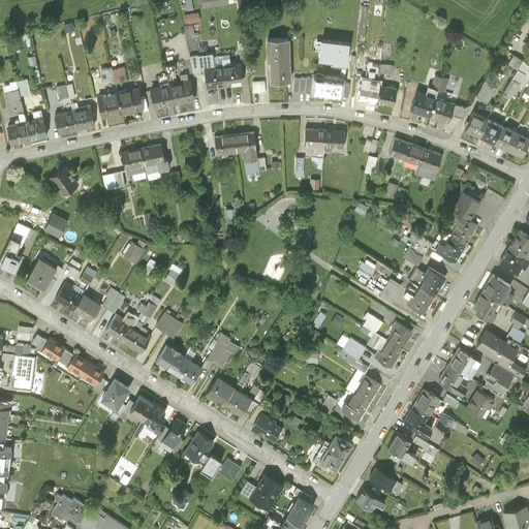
[(368,4),(361,4),(358,33),(365,34),(368,4)]
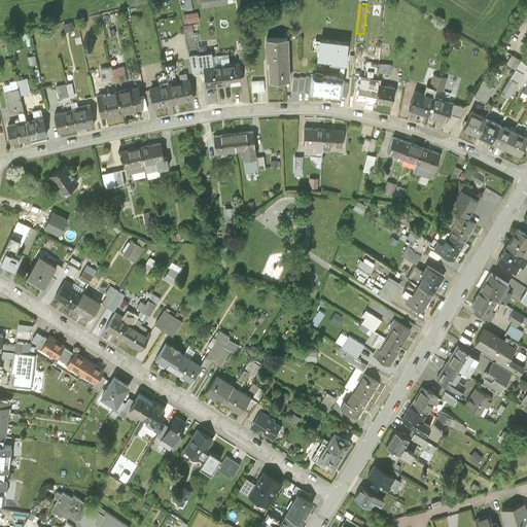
[(183,13),(184,23),(199,21),(198,10),(183,13)]
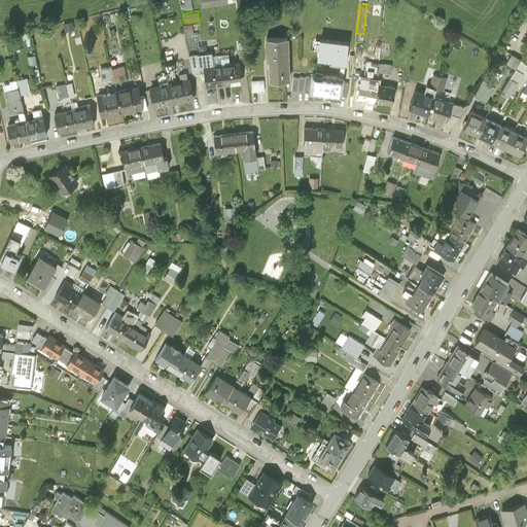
[(72,21),(63,24),(65,32),(75,30),(72,21)]
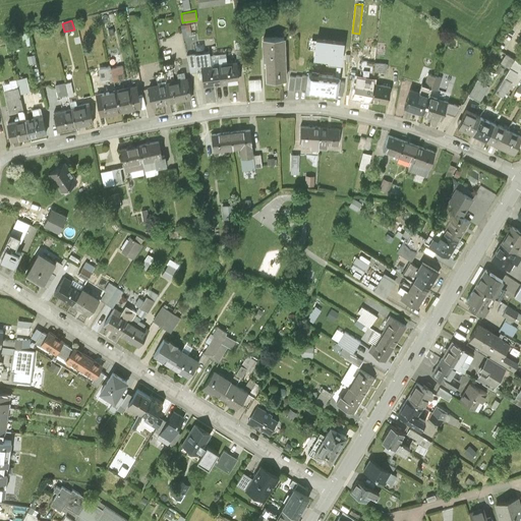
[(275,39),(276,80),(287,79),(285,38),(275,39)]
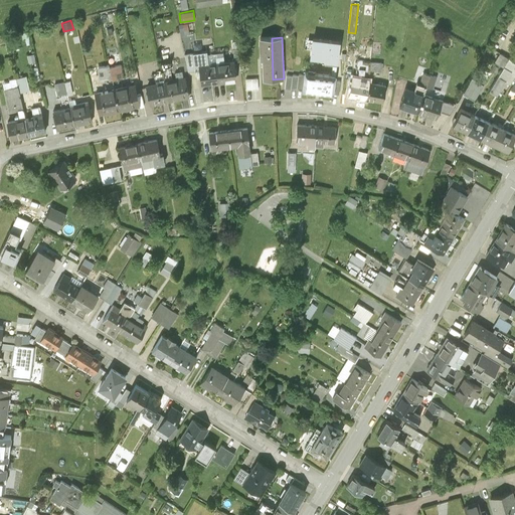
[(273,79),(272,38),(259,38),(260,60),(261,60),(262,79),(273,79)]
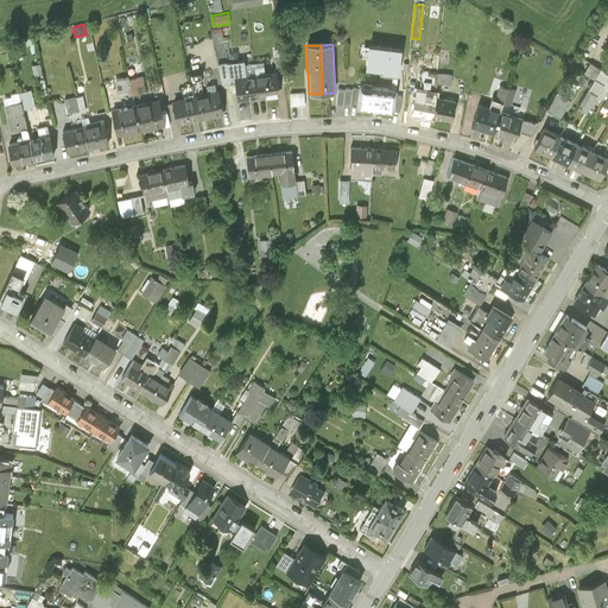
[(401,50),(368,45),(366,67),(384,69),(384,71),(398,74),(401,50)]
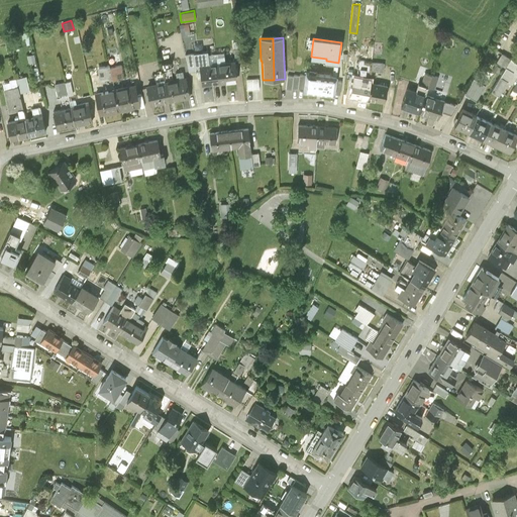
[(197,71),(199,71),(198,66),(209,64),(217,63),(216,55),(212,56),(212,58),(209,58),(208,52),(195,54),(197,71)]
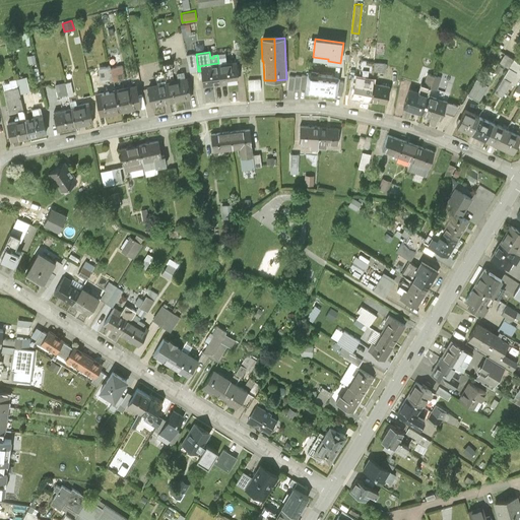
[(198,71),(196,54),(188,55),(191,72),(198,71)]
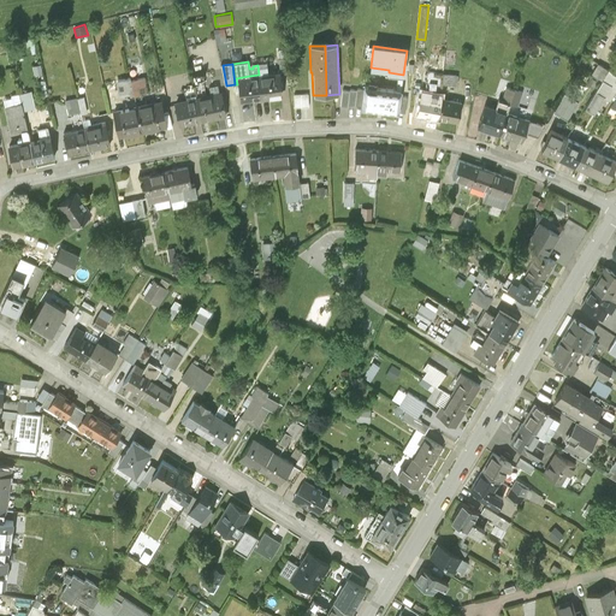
[(615,73),(598,64),(592,73),(603,80),(596,90),(605,95),(610,99),(615,88),(615,73)]
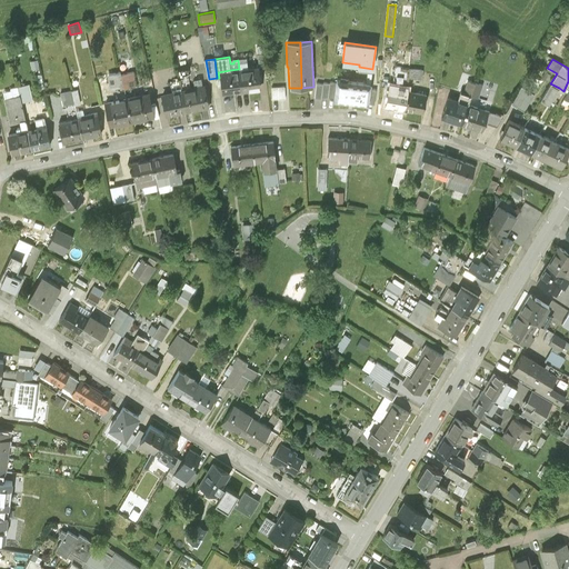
[(247,68),(239,69),(241,91),(260,90),(257,67),(247,68)]
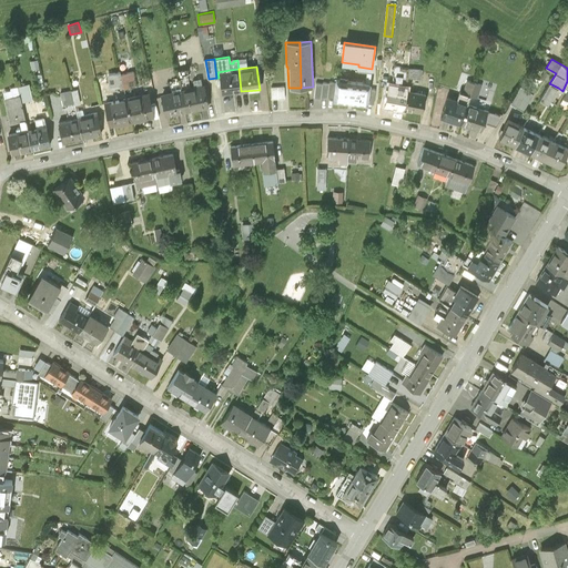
[(241,91),(239,69),(230,70),(217,72),(219,78),(221,94),(241,91)]
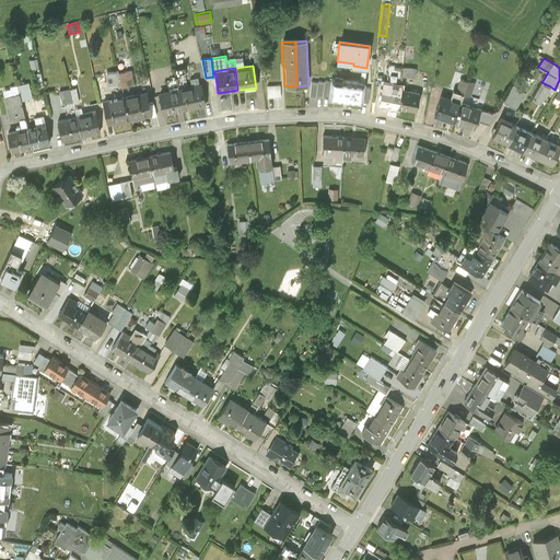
[(417,69),(404,68),(404,77),(417,78),(417,69)]
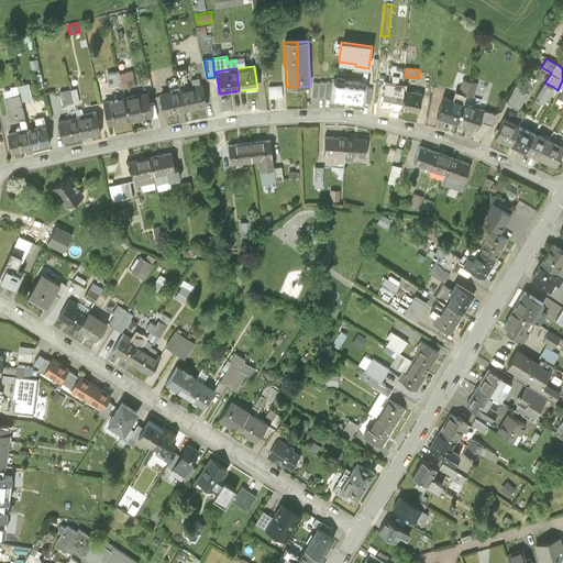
[(118,72),(107,74),(109,85),(122,83),(120,74),(120,70),(118,72)]
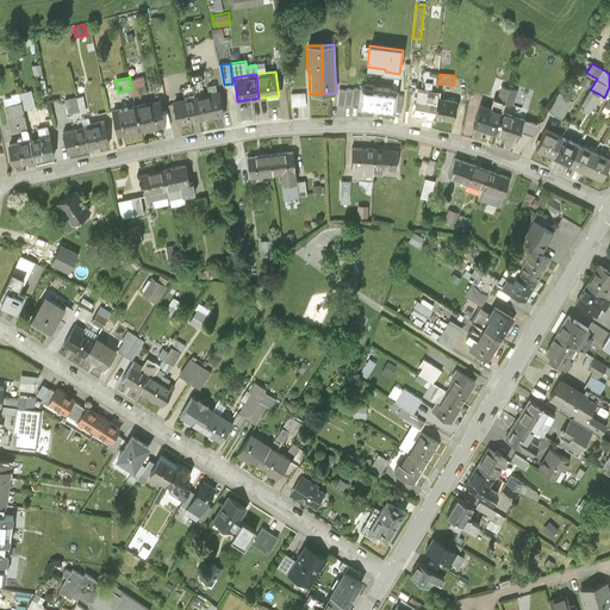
[(143,76),(130,80),(132,89),(132,92),(145,89),(143,76)]
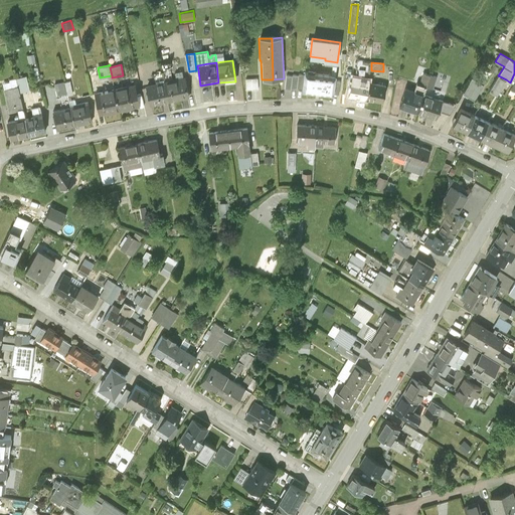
[(335,75),(304,71),(303,75),(302,87),(301,90),(333,94),(335,80),(335,75)]
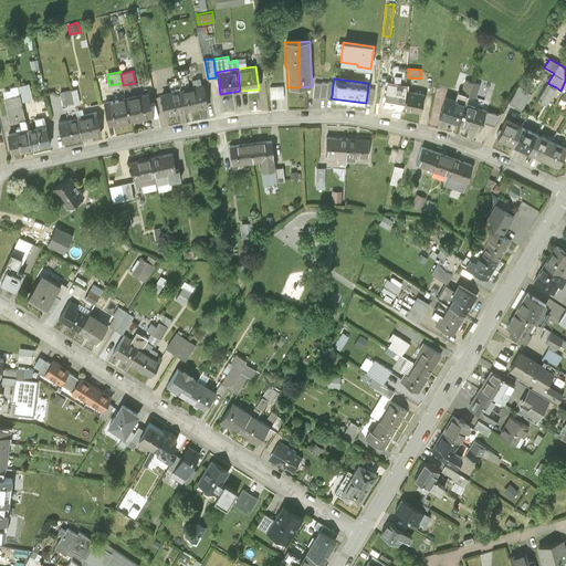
[(469,95),(472,83),(465,80),(461,93),(469,95)]
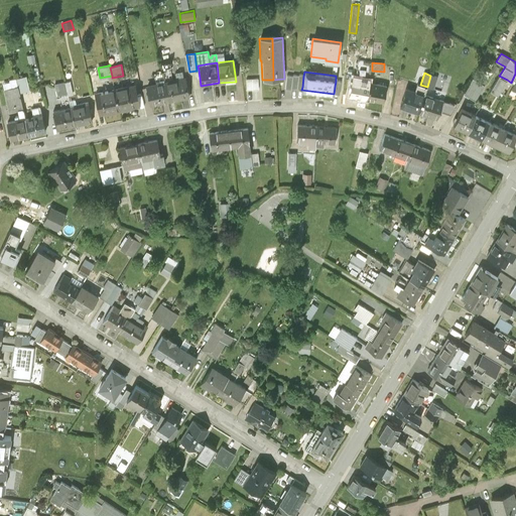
[(437,78),(430,76),(427,87),(433,89),(437,78)]
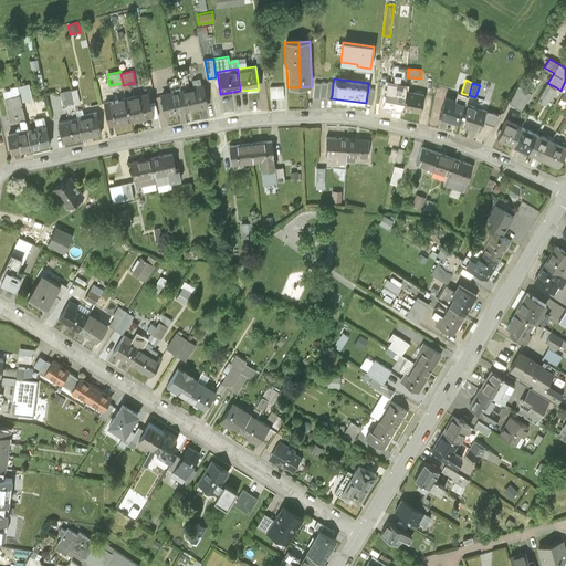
[(556,87),(547,83),(538,98),(546,104),(548,101),(556,87)]
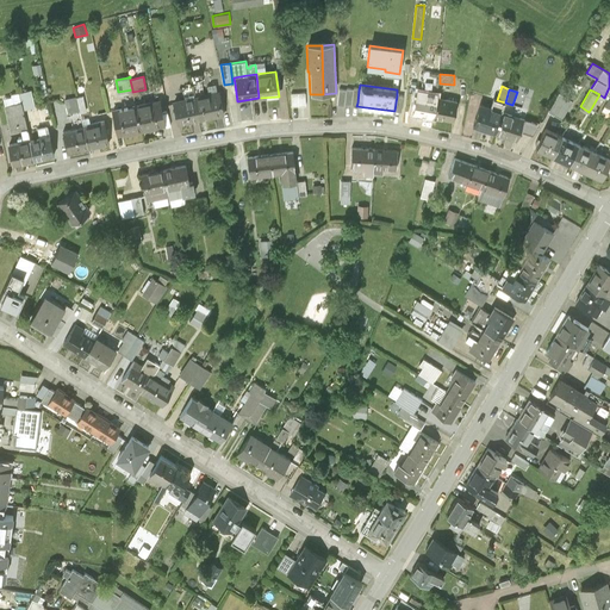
[(412,113),(434,118),(437,98),(437,94),(417,91),(412,113)]
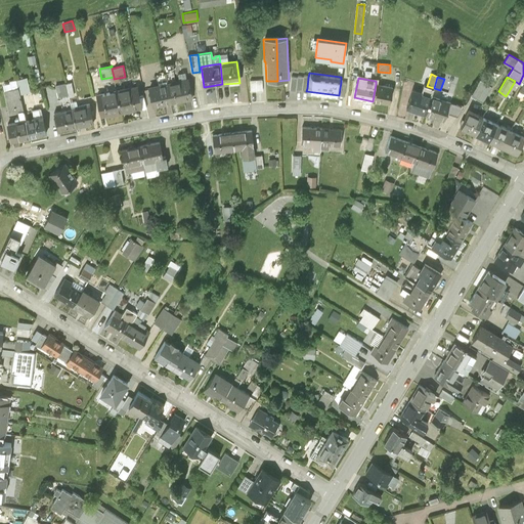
[(27,79),(16,81),(18,89),(19,94),(29,91),(27,79)]
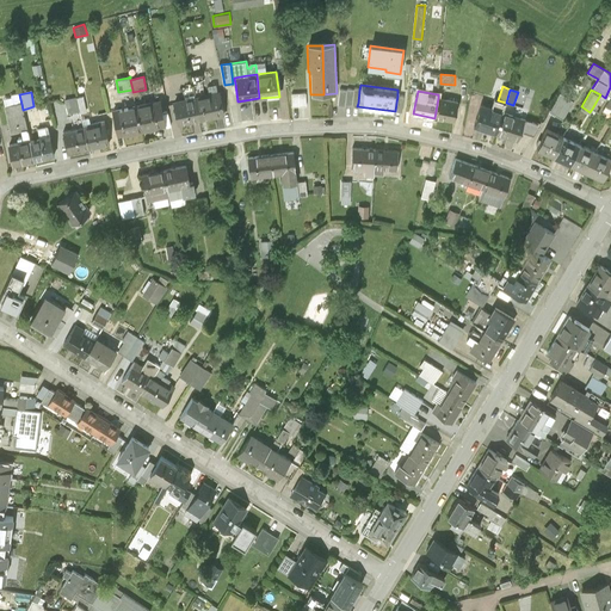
[(223,116),(217,93),(195,98),(199,121),(223,116)]
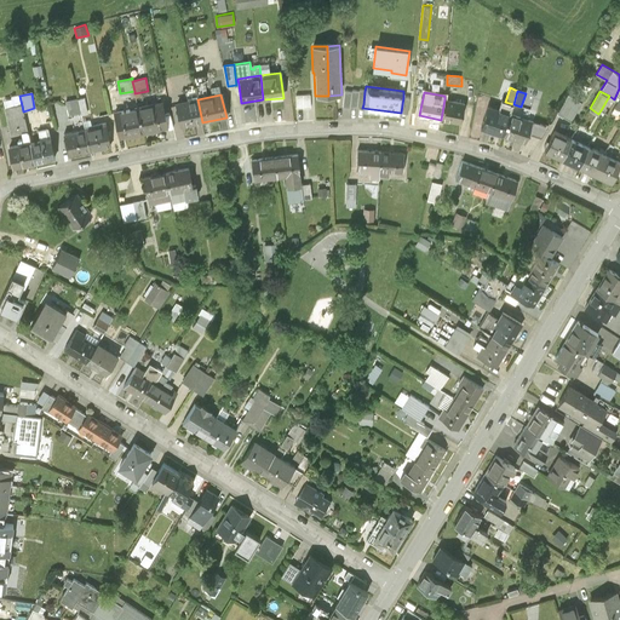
[(309,95),(297,96),(298,107),(310,105),(309,95)]
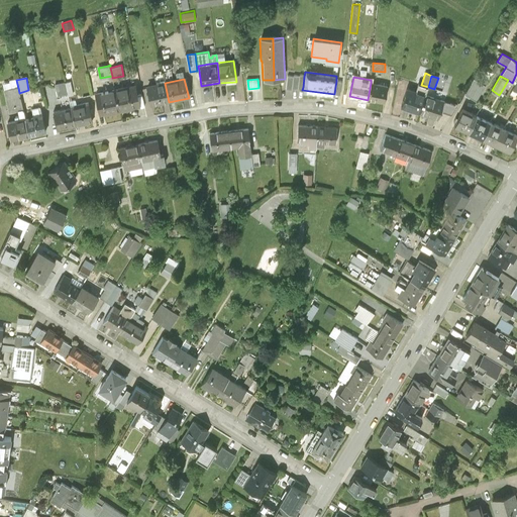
[(18,88),(16,80),(9,82),(10,83),(4,85),(6,90),(18,88)]
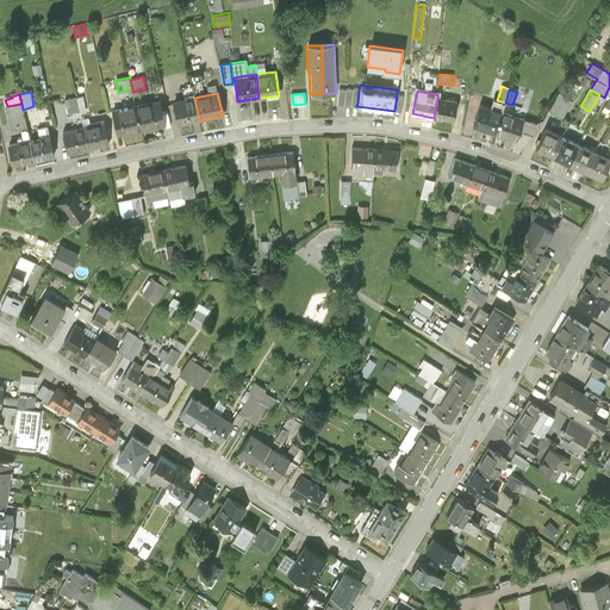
[(548,111),(561,119),(572,101),(559,94),(548,111)]
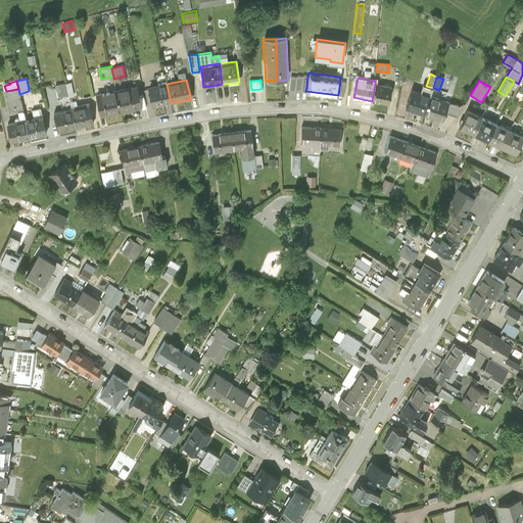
[(66,84),(56,86),(56,87),(58,97),(68,95),(66,84)]
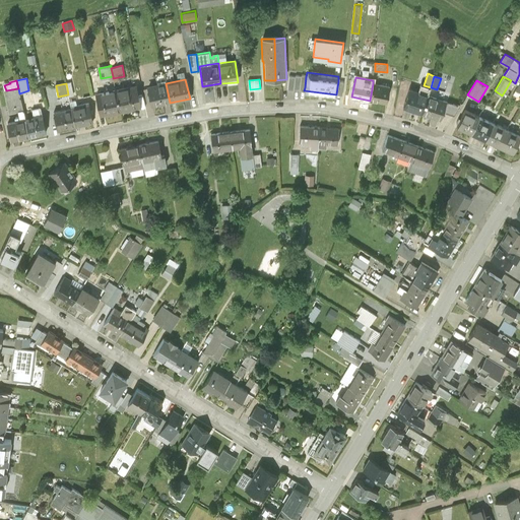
[(170,103),(166,83),(146,87),(150,107),(170,103)]
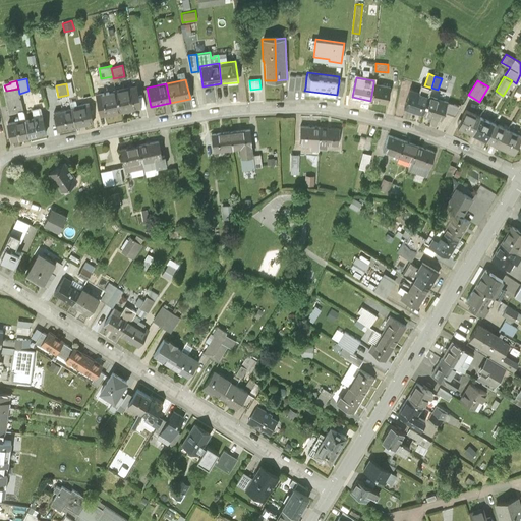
[(391,87),(373,83),(370,101),(388,104),(391,87)]
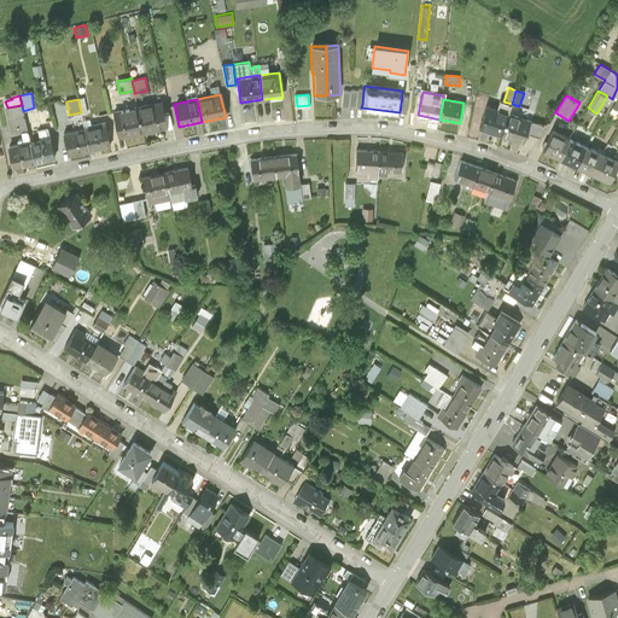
[(167,127),(162,103),(139,108),(144,132),(167,127)]
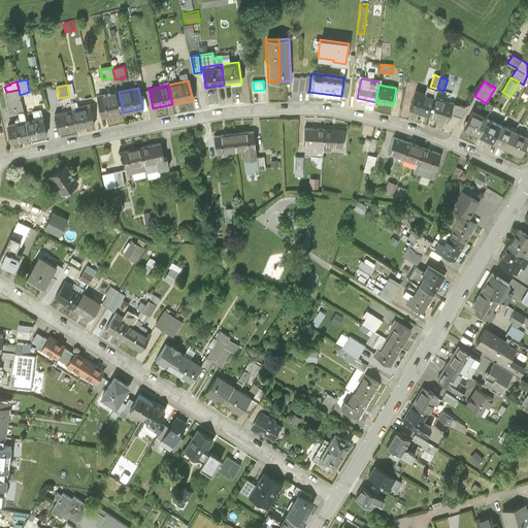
[(18,112),(24,110),(20,95),(19,90),(6,92),(4,93),(9,114),(18,112)]
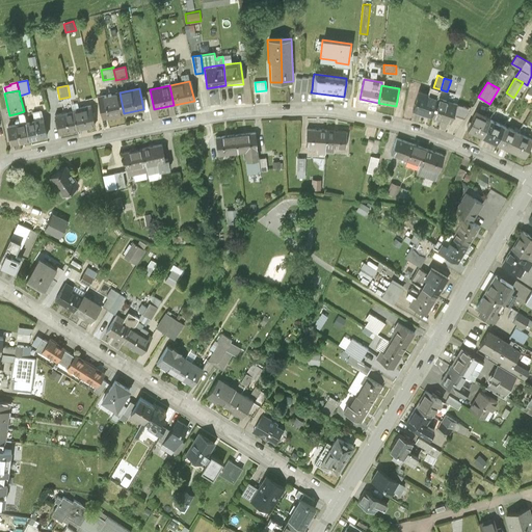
[(416,110),(432,115),(439,98),(419,91),(413,109),(416,110)]
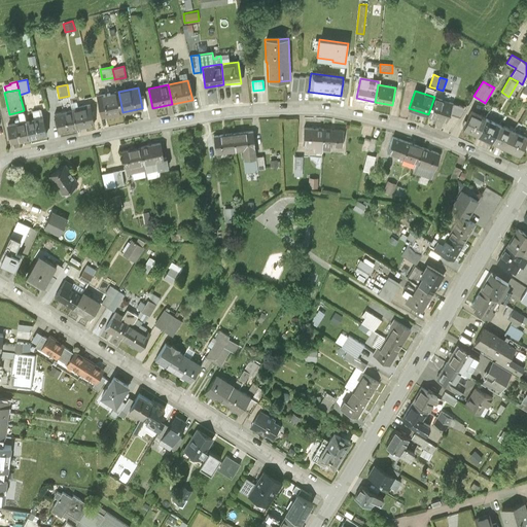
[(123,112),(118,92),(98,96),(103,116),(123,112)]
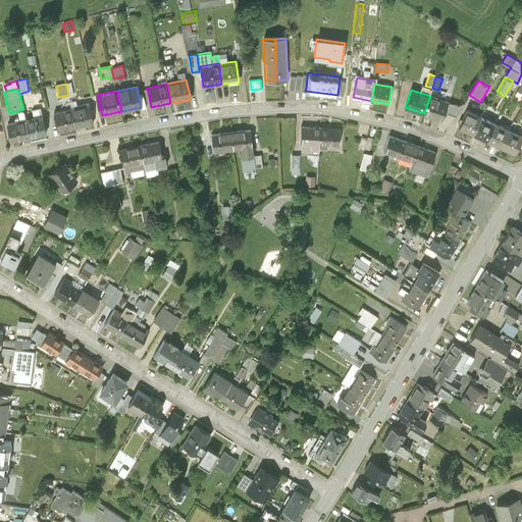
[(448,101),(430,96),(424,113),(441,119),(444,115),(448,101)]
